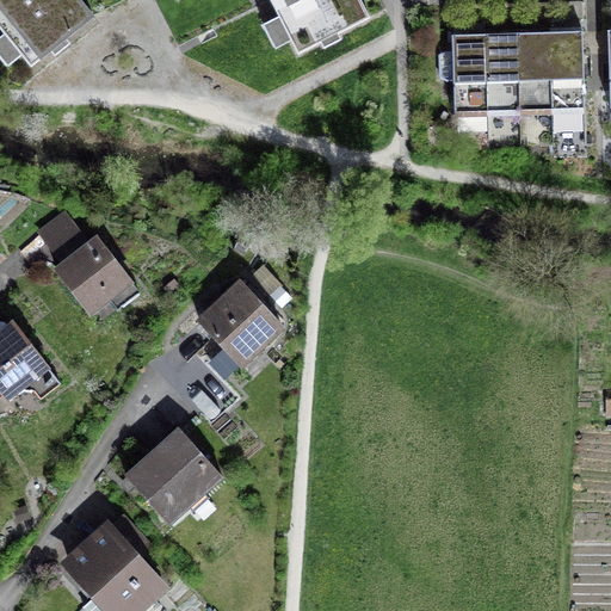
[(0,0),(0,28),(31,67),(50,51),(55,56),(71,44),(66,38),(93,17),(79,0),(0,0)]
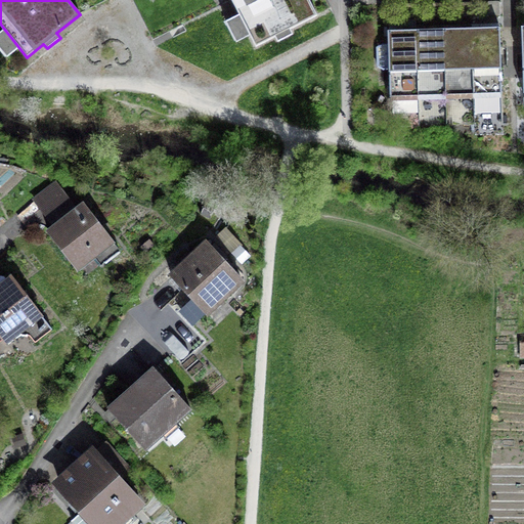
[(231,0),(256,47),(275,37),(277,42),(293,34),(291,30),(317,15),(309,0),(231,0)]
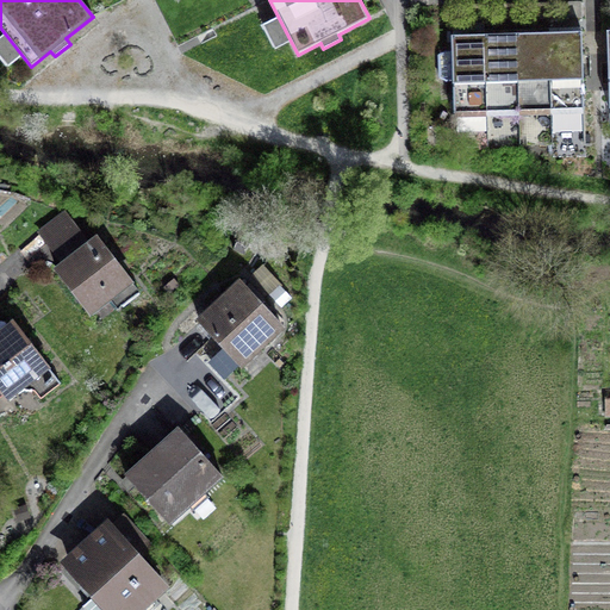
[(582,32),(549,33),(551,111),(584,110),(582,32)]
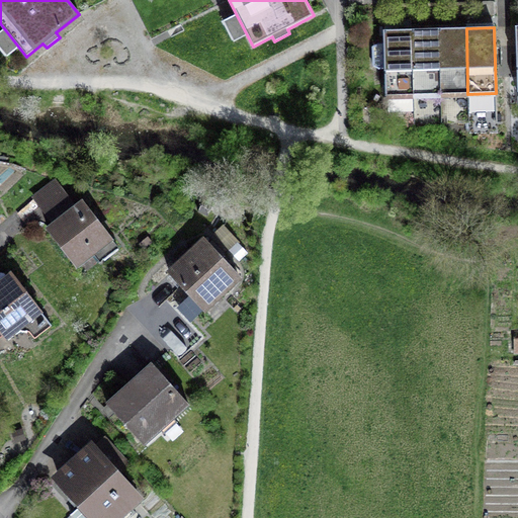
[(414,95),(441,94),(439,28),(412,29),(414,95)]
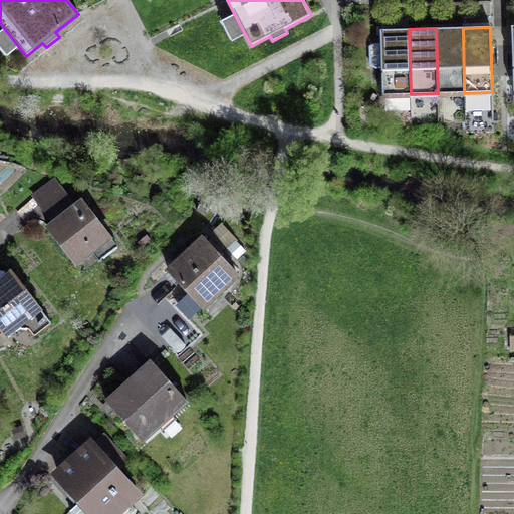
[(438,93),(464,93),(463,28),(436,28),(438,93)]
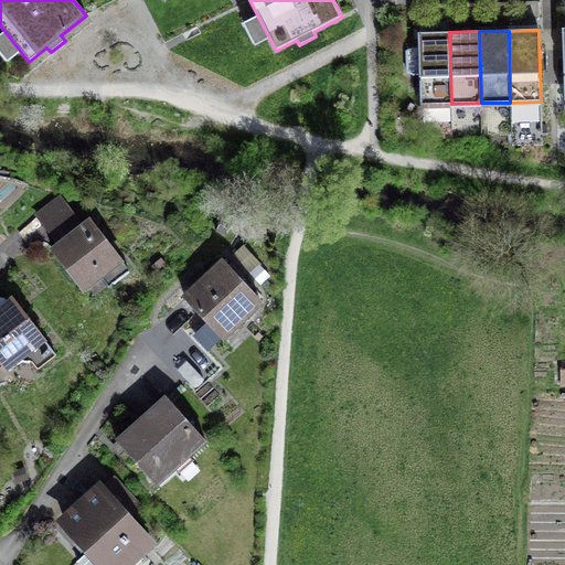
[(420,105),(451,104),(449,32),(418,33),(418,48),(413,48),(407,51),(407,72),(413,75),(419,75),(420,105)]
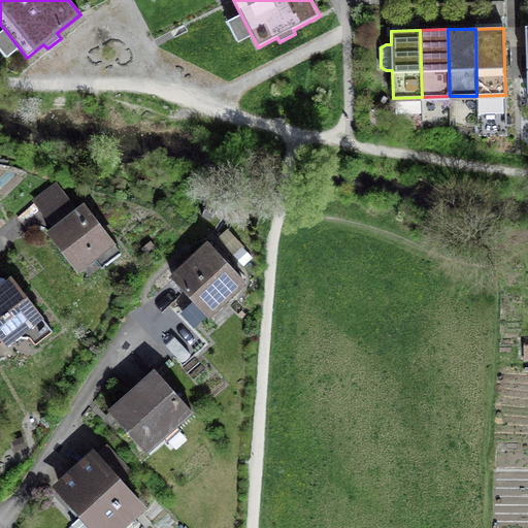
[(80,210),(59,183),(39,198),(61,226),(50,234),(75,268),(92,255),(102,267),(121,253),(85,207),(80,210)]
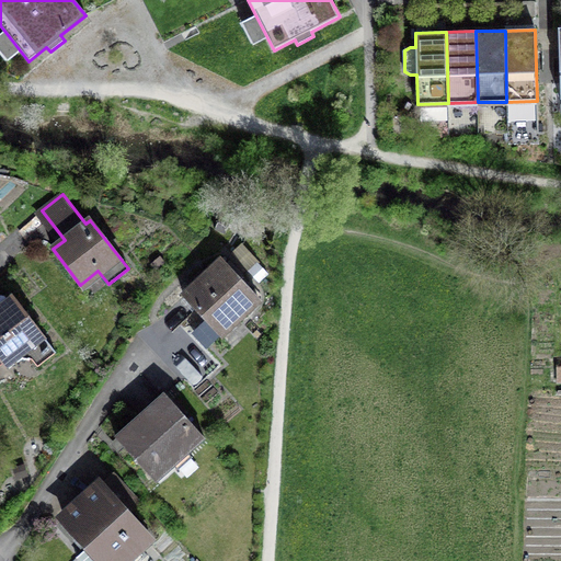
[(259,299),(221,260),(183,295),(218,332),(235,316),(238,320),(259,299)]
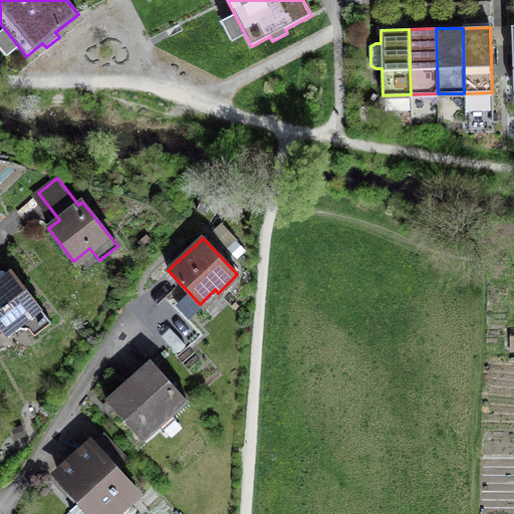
[(11,272),(0,280),(0,328),(3,332),(23,317),(34,331),(49,320),(11,272)]
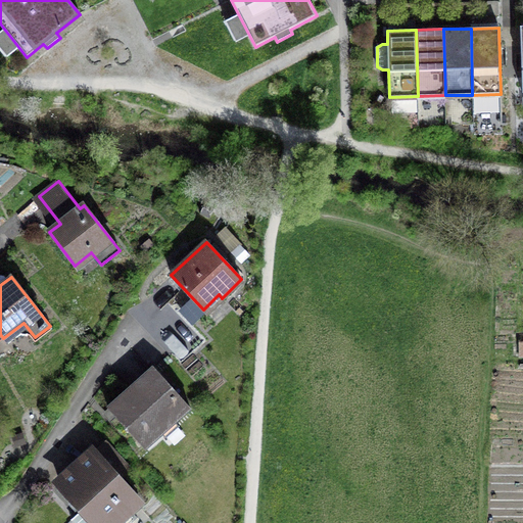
[(190,408),(154,367),(108,408),(141,444),(171,417),(175,422),(190,408)]
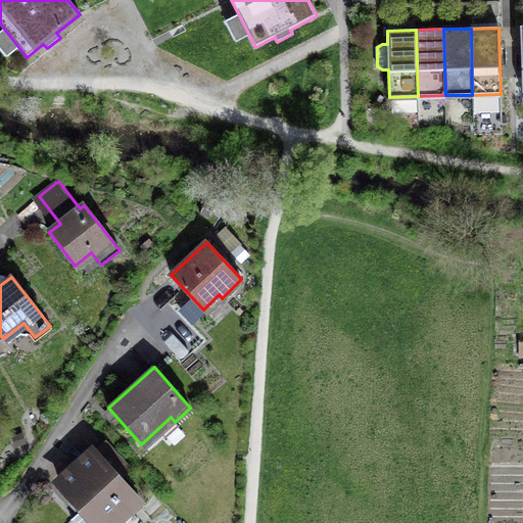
[(128,468),(105,442),(60,483),(84,509),(72,520),(74,522),(104,522),(105,522),(111,522),(137,500),(117,478),(128,468)]
